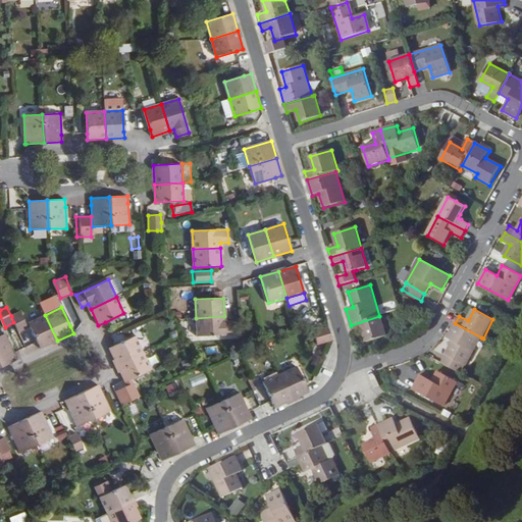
[(13,322),(18,331),(28,327),(27,324),(20,312),(11,316),(13,322)]
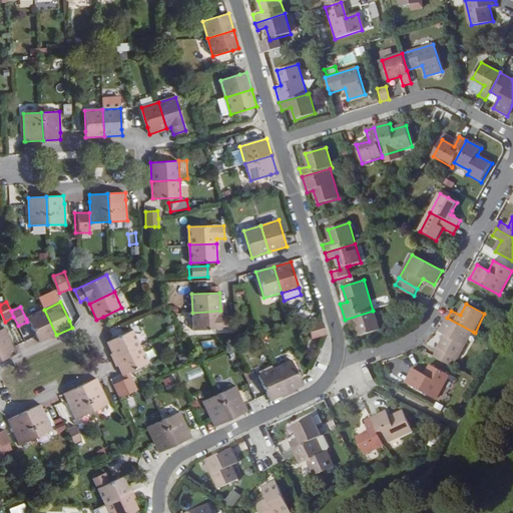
[(29,321),(36,336),(40,343),(56,335),(44,310),(28,318),(29,321)]
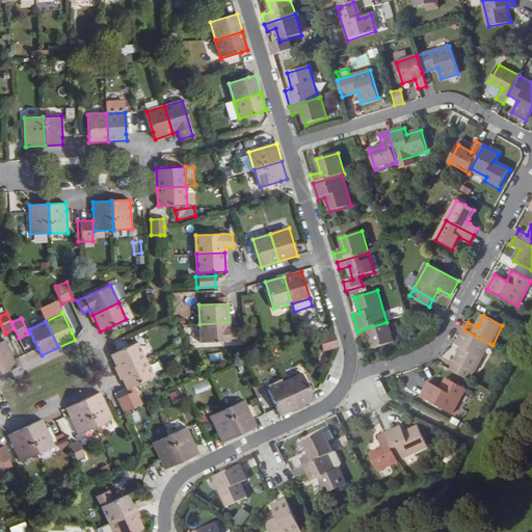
[(387,322),(357,331),(360,339),(370,336),(374,349),(395,342),(389,321),(387,322)]
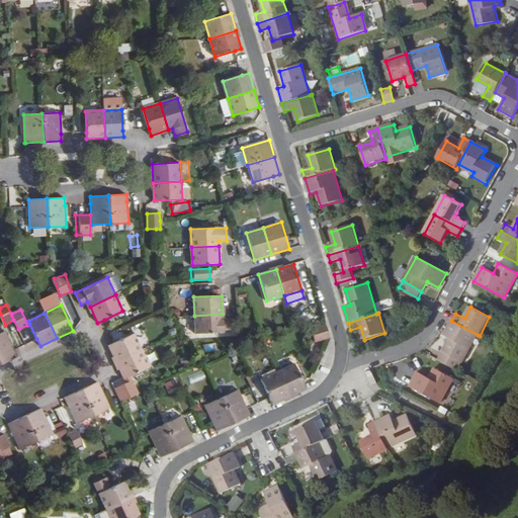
[(223,314),(194,316),(195,333),(231,332),(230,319),(223,319),(223,314)]
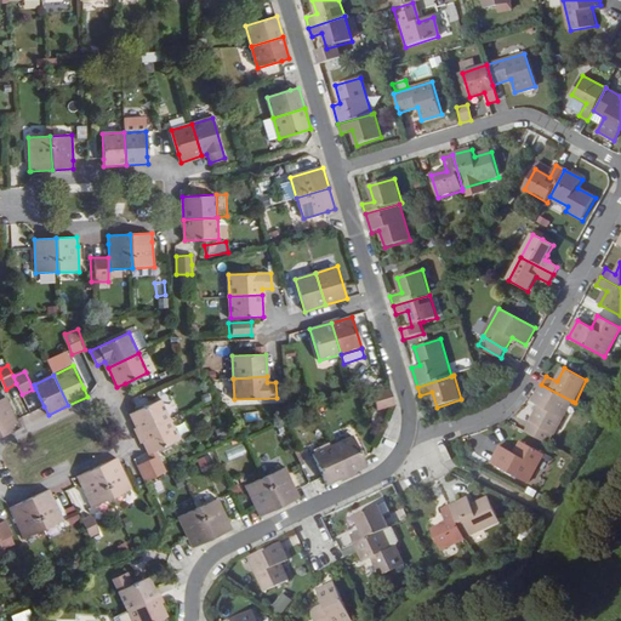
[(527,432),(548,444),(553,436),(573,402),(541,385),(533,402),(540,406),(530,422),(531,423),(527,432)]
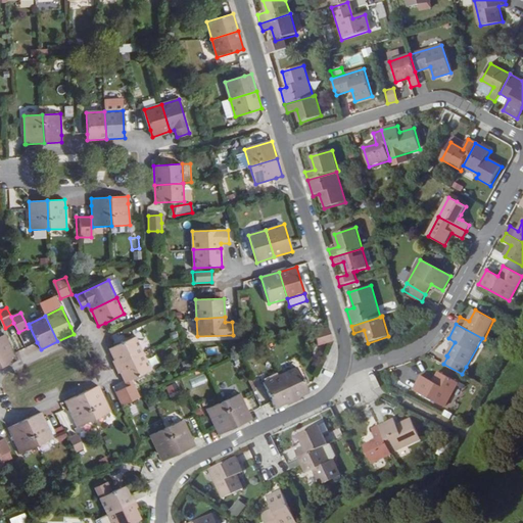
[(318,345),(331,341),(332,340),(328,328),(314,331),(318,345)]
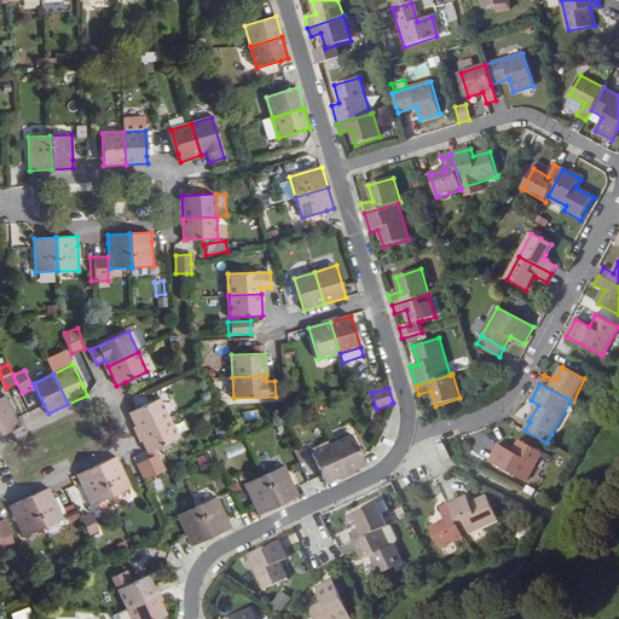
[(0,398),(0,434),(0,437),(19,427),(16,418),(6,397),(0,398)]
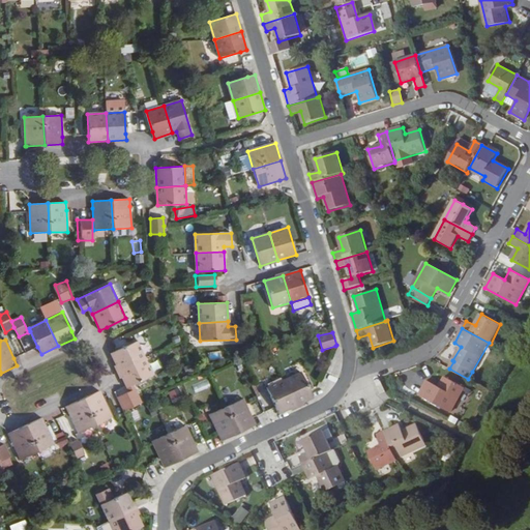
[(137,341),(117,351),(110,354),(118,371),(145,358),(137,341)]
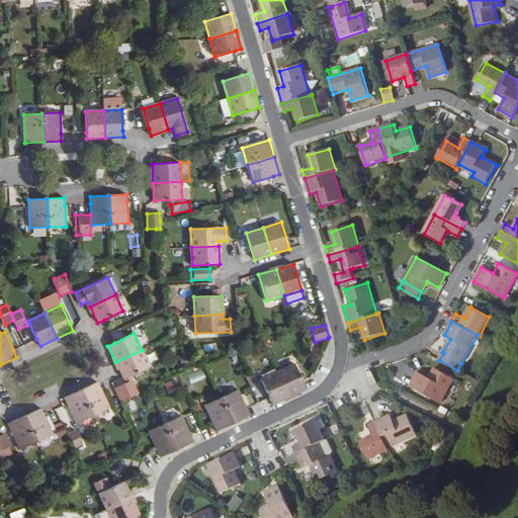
[(142,350),(115,362),(123,378),(150,366),(142,350)]
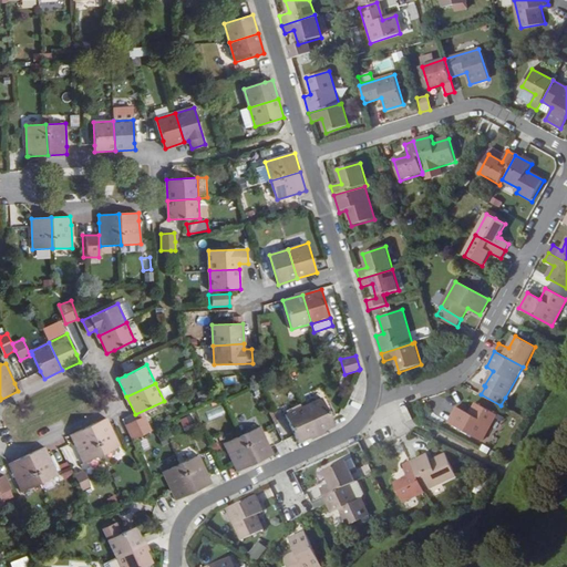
[(303,406),(317,434),(334,425),(322,398),(303,406)]
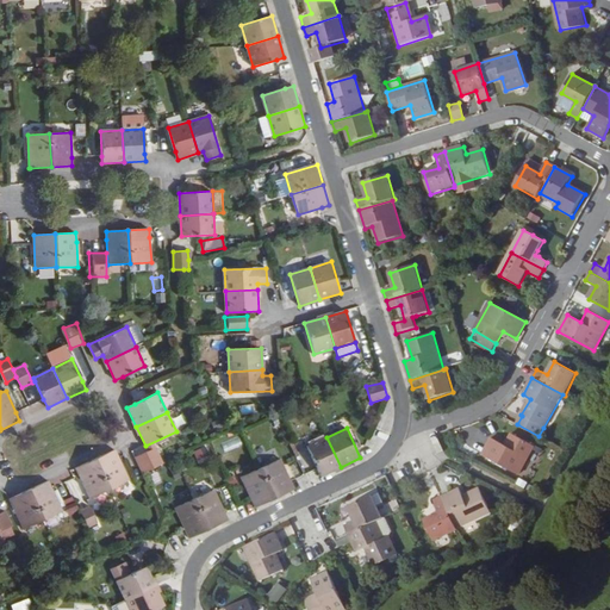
[(535,446),(512,433),(505,446),(492,439),(483,454),(520,474),(535,446)]
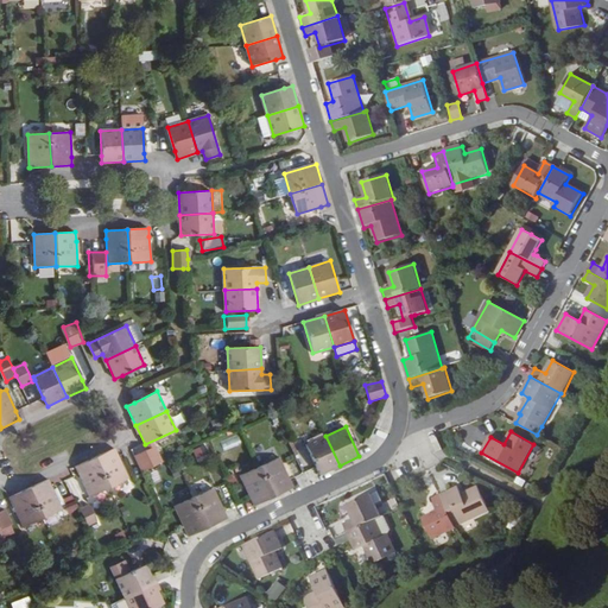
[(238,435),(219,441),(222,451),(241,444),(238,435)]
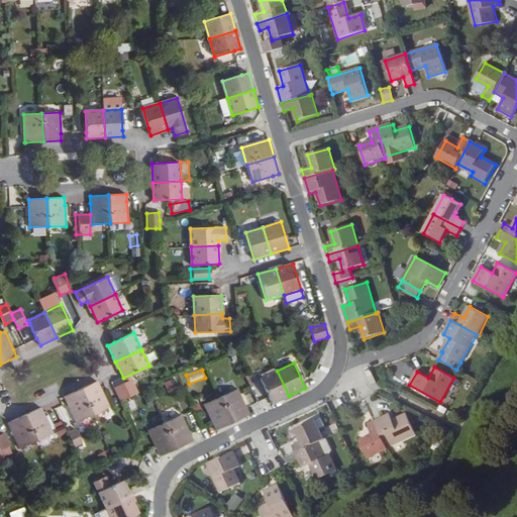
[(269,397),(272,404),(289,396),(277,371),(260,378),(269,397)]
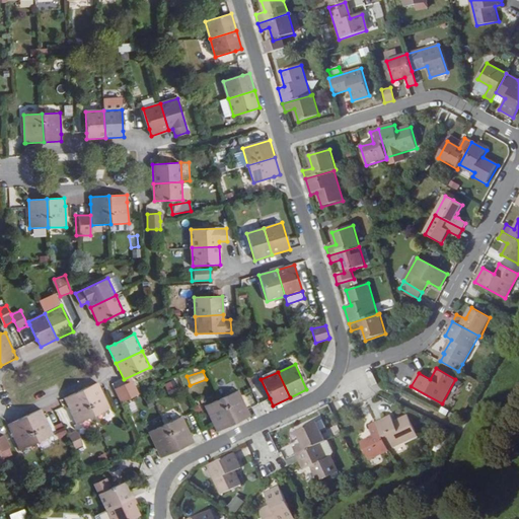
[(122,401),(141,393),(133,376),(127,379),(129,382),(116,388),(122,401)]
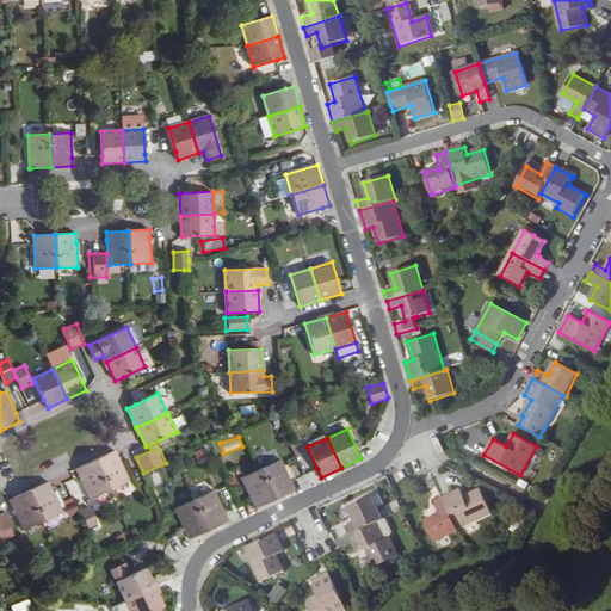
[(129,481),(118,458),(115,451),(96,460),(109,489),(129,481)]
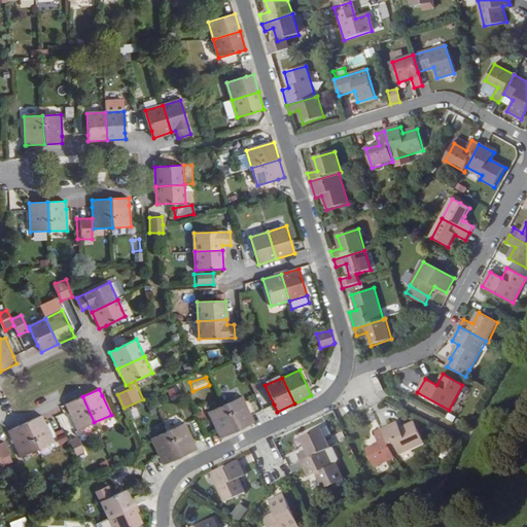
[(77,430),(94,422),(82,396),(65,405),(68,412),(77,430)]
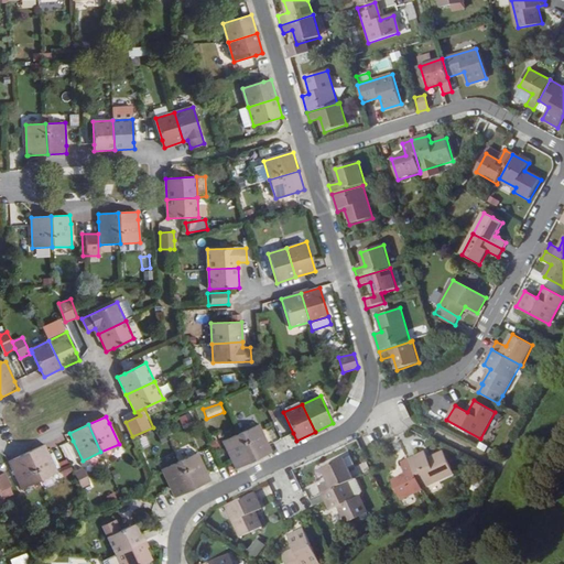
[(240,433),(255,461),(272,452),(269,445),(259,424),(240,433)]
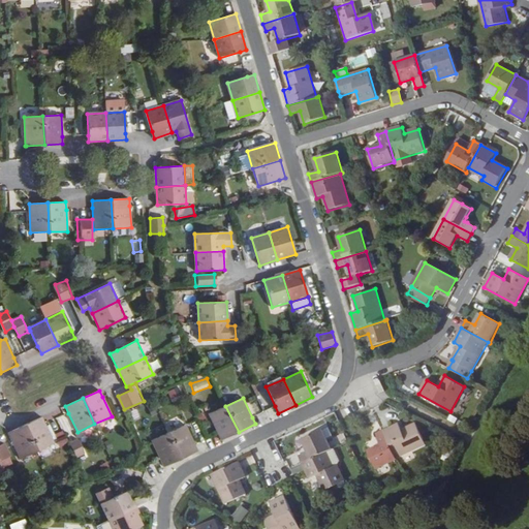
[(218,433),(221,440),(239,432),(225,406),(209,413),(218,433)]
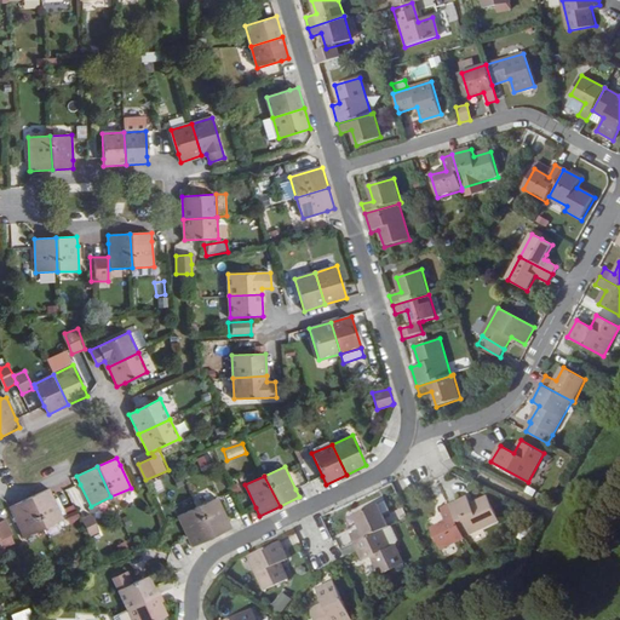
[(29,499),(44,529),(63,520),(52,497),(49,489),(29,499)]
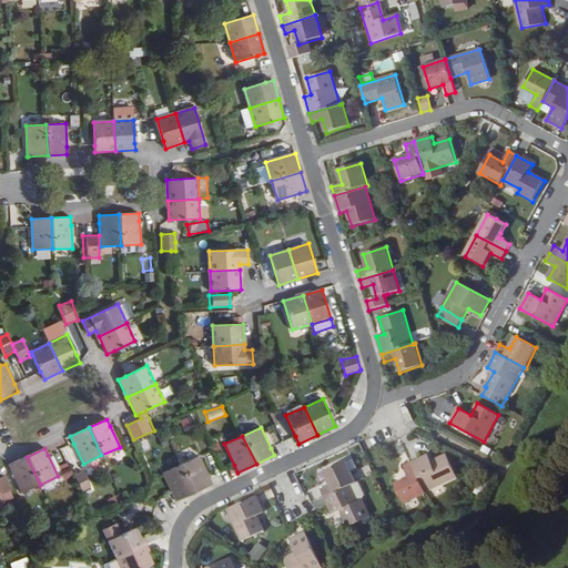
[(428,454),(413,462),(426,492),(457,476),(446,454),(432,460),(428,454)]
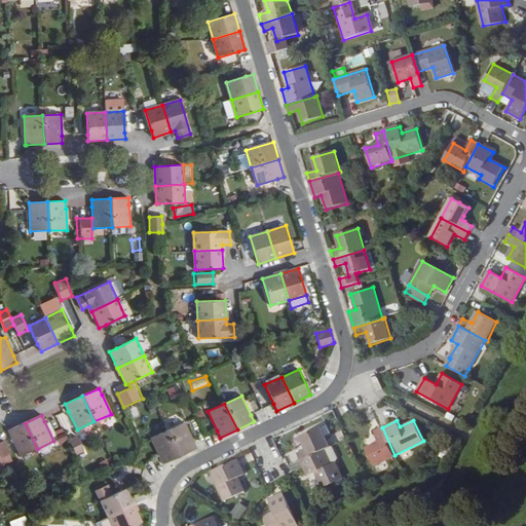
[(167,430),(180,456),(196,448),(193,442),(184,422),(167,430)]
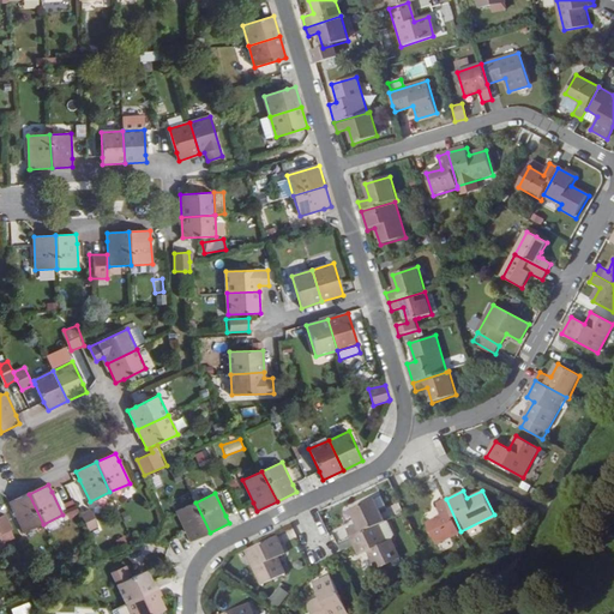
[(24,533),(43,524),(29,494),(10,503),(24,533)]
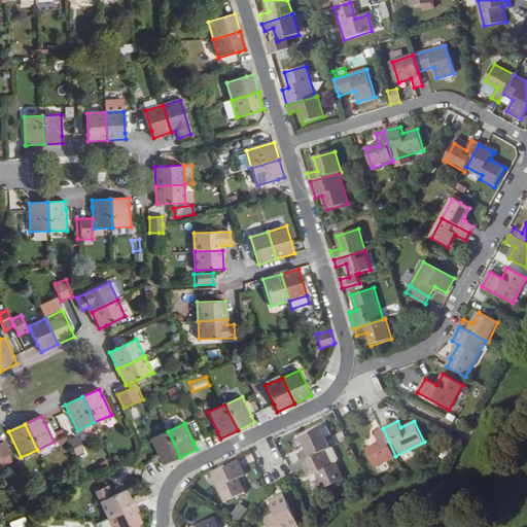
[(64,427),(56,431),(61,444),(70,440),(64,427)]
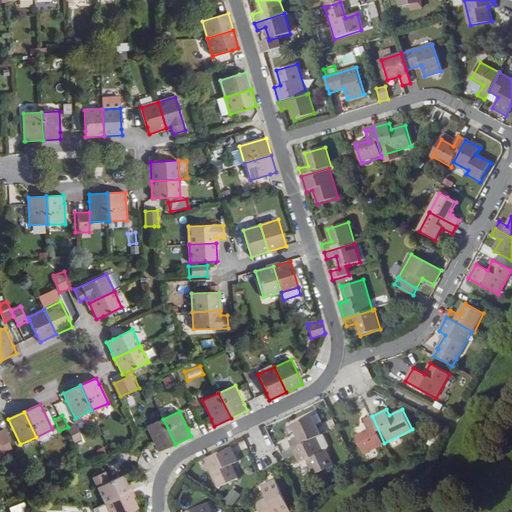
[(290,440),(293,447),(316,437),(322,435),(313,415),(293,425),(298,436),(290,440)]
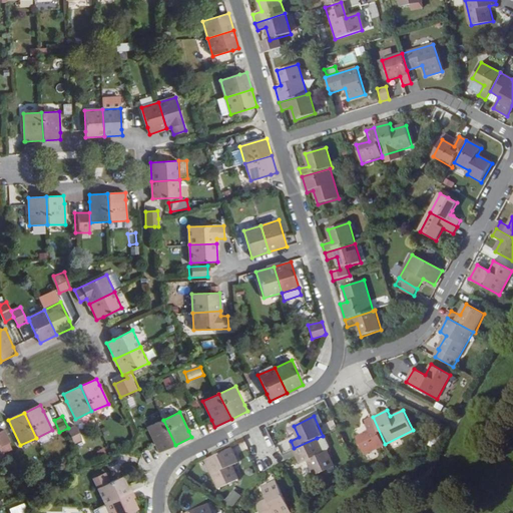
[(366,455),(386,445),(385,444),(373,417),(365,421),(370,431),(358,437),(366,455)]
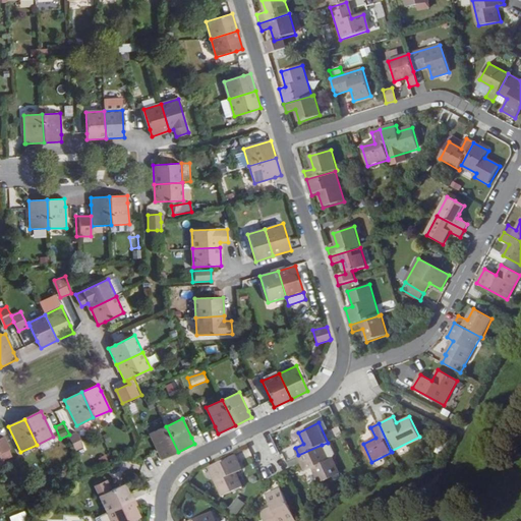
[(159,453),(161,460),(178,452),(166,426),(150,433),(159,453)]
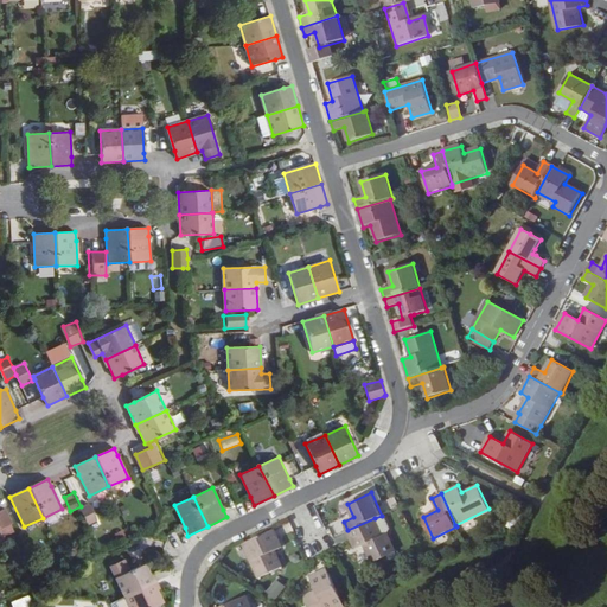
[(89,504),(80,509),(88,524),(96,519),(89,504)]
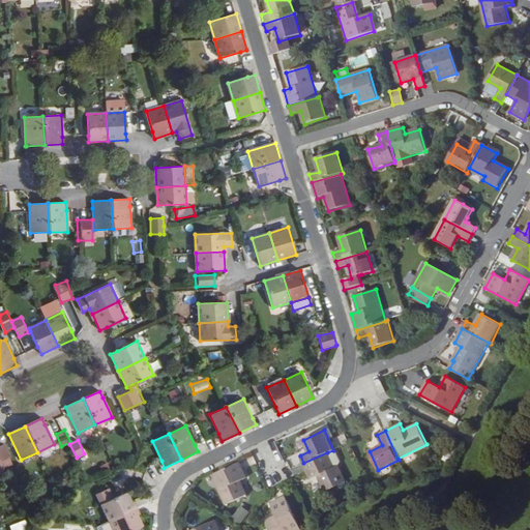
[(3,445),(0,446),(0,459),(1,462),(9,458),(3,445)]
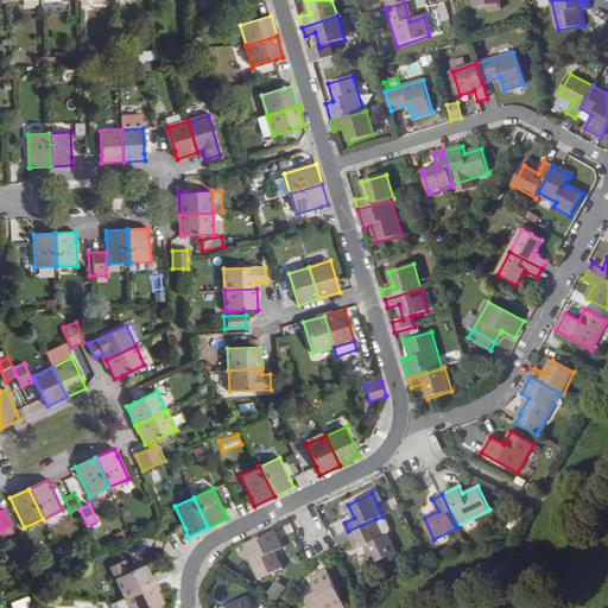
[(391,529),(385,514),(382,517),(375,519),(384,536),(390,533),(391,529)]
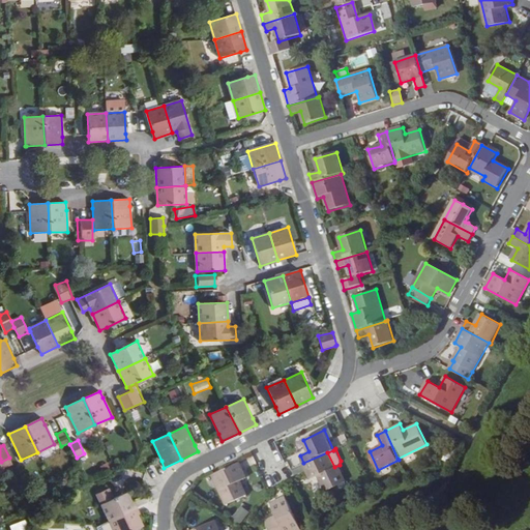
[(327,452),(303,463),(312,478),(318,475),(326,491),(346,481),(340,465),(334,467),(327,452)]
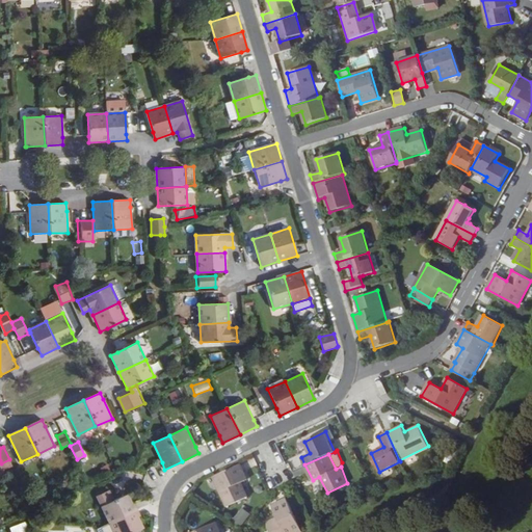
[(241,463),(214,476),(228,506),(248,497),(242,482),(248,479),(241,463)]
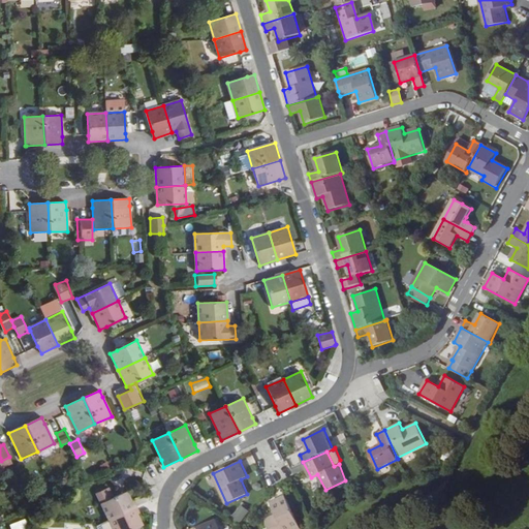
[(96,494),(109,521),(134,508),(132,503),(127,492),(113,498),(109,488),(96,494)]
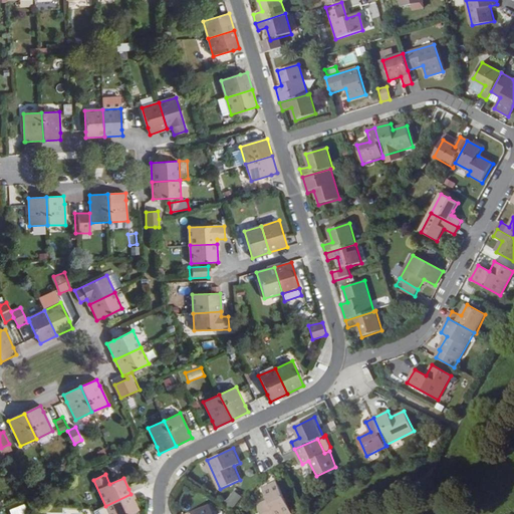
[(288,513),(292,512),(277,481),(263,488),(269,500),(258,504),(262,513),(288,513)]
